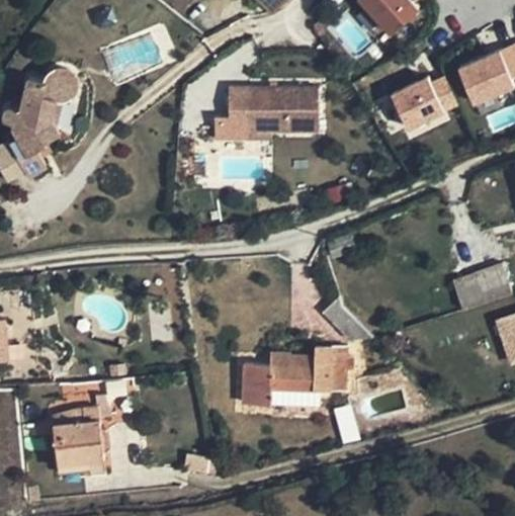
[(255,0),(270,15),(285,0),(255,0)]
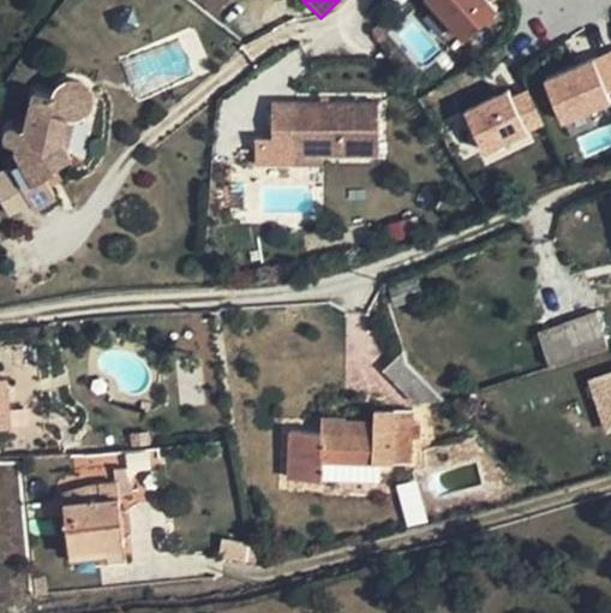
[(496,9),(487,0),(432,0),(463,36),(496,9)]
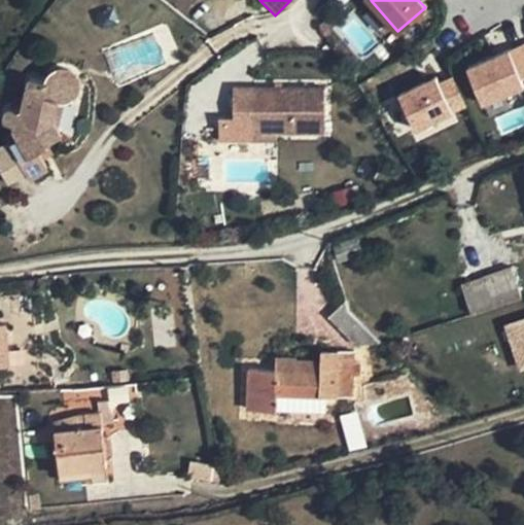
[(523,85),(523,79),(513,49),(472,66),(485,101),(523,85)]
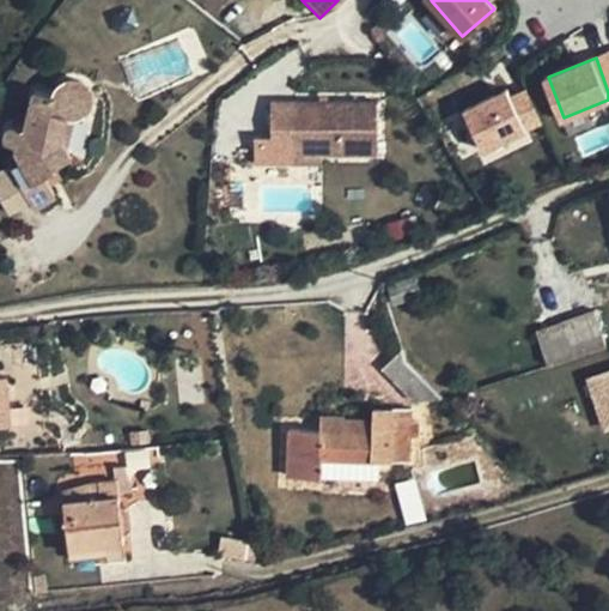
[(7,168),(31,211),(55,198),(42,179),(54,173),(53,169),(69,159),(60,143),(65,119),(73,119),(74,119),(78,118),(81,115),(84,114),(86,112),(87,107),(89,102),(89,98),(87,94),(86,91),(84,86),(81,85),(77,83),(73,82),(69,80),(66,82),(62,83),(59,85),(56,88),(54,91),(52,95),(32,91),(23,129),(10,126),(8,127),(6,128),(4,131),(2,135),(2,138),(2,140),(5,145),(14,147),(13,151),(19,161),(7,168)]
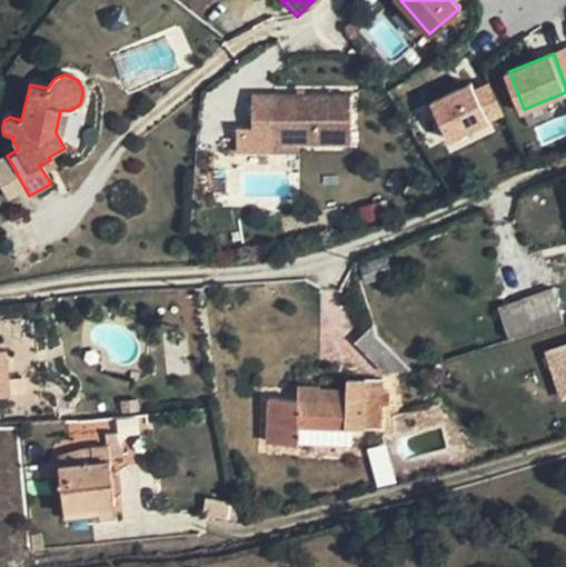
[(448,138),(502,112),(488,83),(473,91),(469,83),(430,102),(448,138)]
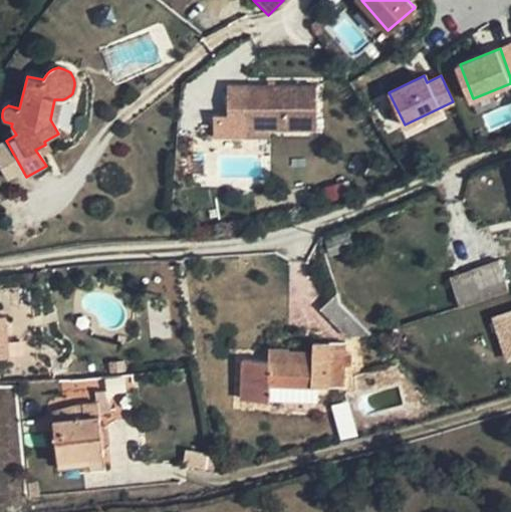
[(315,87),(247,85),(246,124),(268,124),(267,130),(315,131),(315,87)]
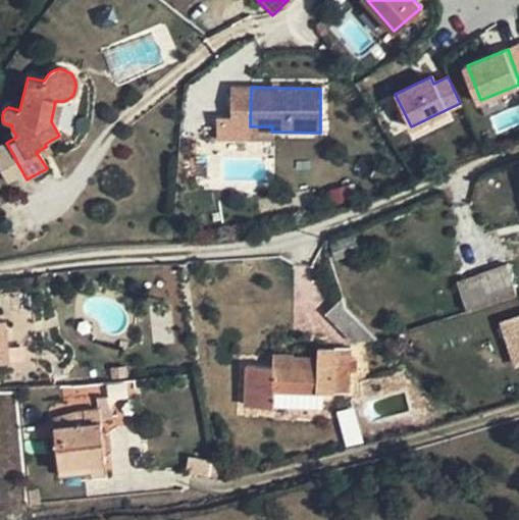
[(272,126),(250,126),(250,140),(271,140),(271,132),(272,126)]
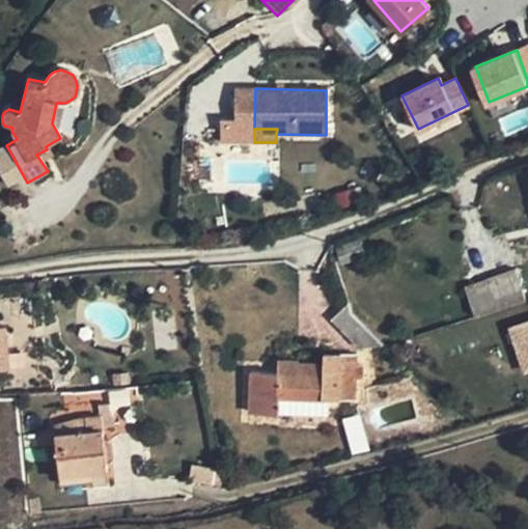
[(27,183),(6,145),(0,148),(0,160),(16,189),(27,183)]
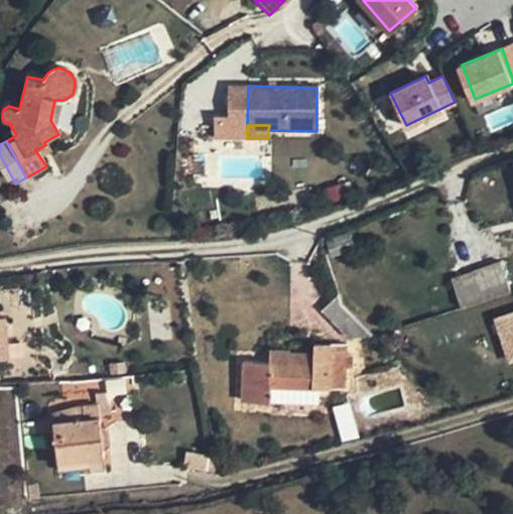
[(473,272),(483,302),(509,294),(499,263),(473,272)]
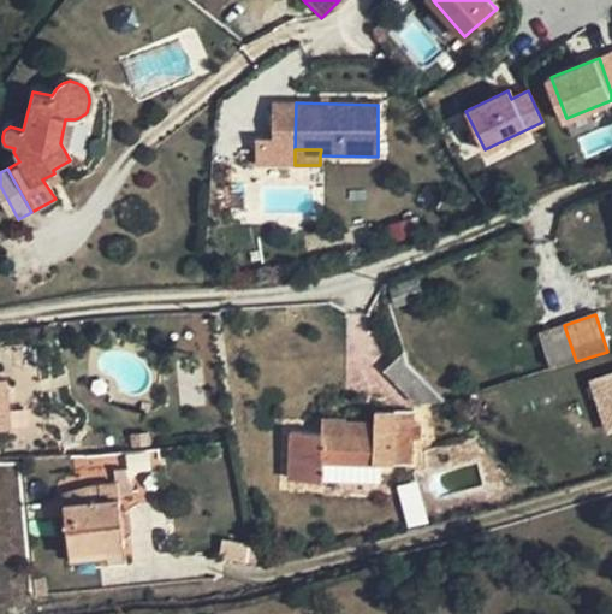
[(536,334),(550,370),(576,361),(564,325),(536,334)]
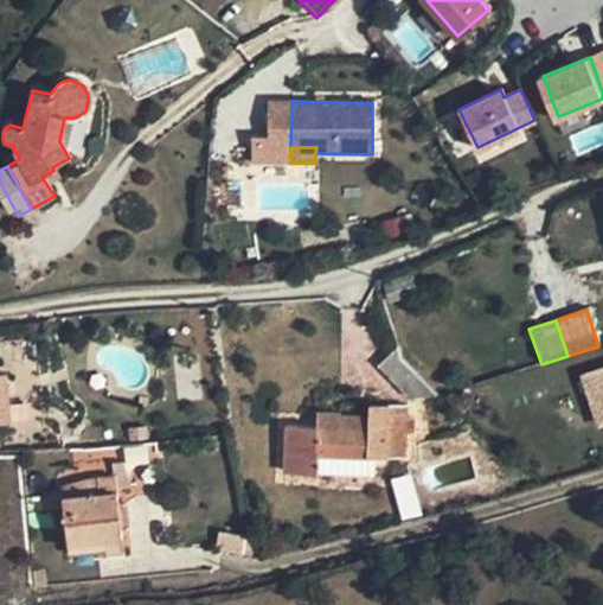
[(374,368),(406,401),(436,397),(390,351),(374,368)]
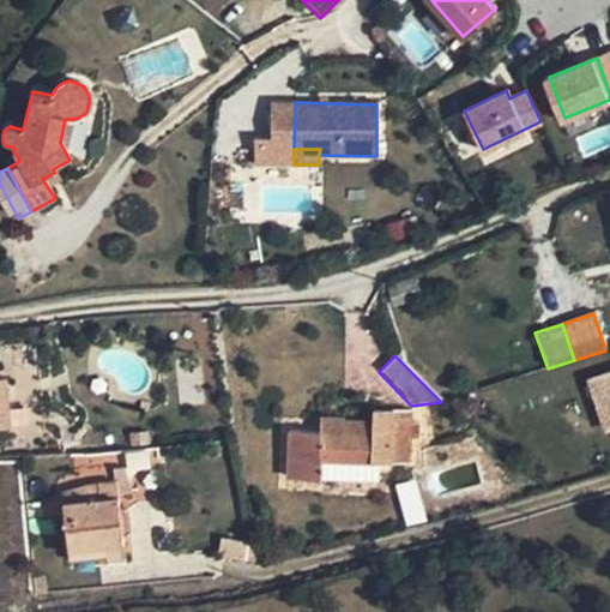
[(609,372),(581,382),(599,437),(609,433),(609,372)]
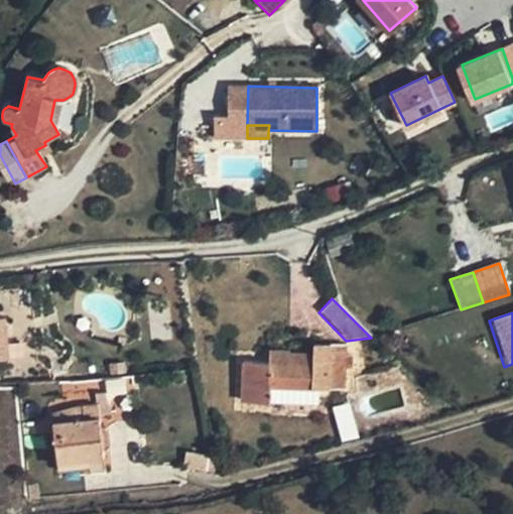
[(269,389),(316,390),(342,392),(345,346),(312,344),(312,354),(267,352),(267,364),(241,363),(240,403),(268,403),(269,389)]
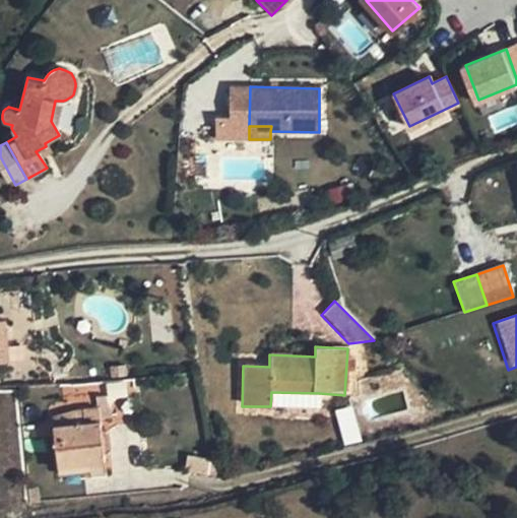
[(271,392),(270,406),(318,408),(319,393),(271,392)]
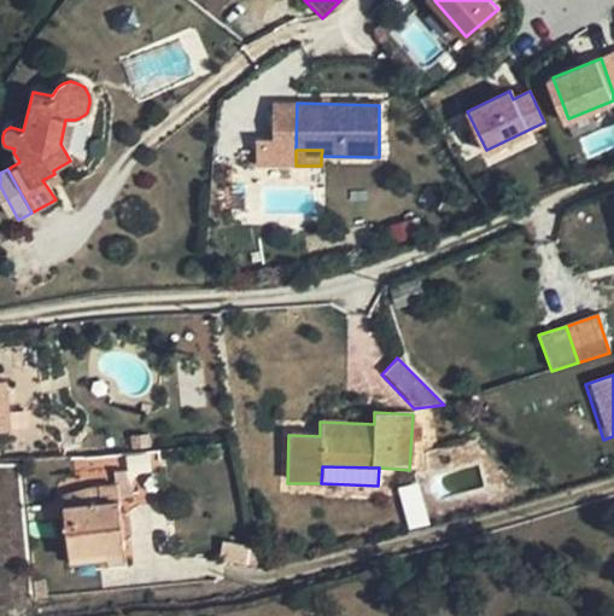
[(116,486),(116,494),(132,492),(124,471),(113,471),(116,486)]
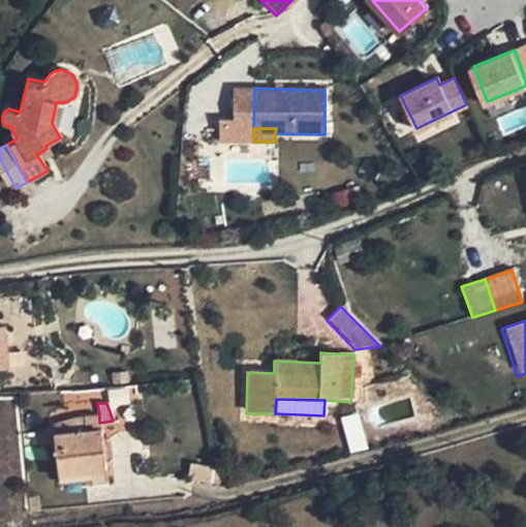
[(53,433),(57,476),(104,470),(99,423),(99,415),(83,416),(85,430),(53,433)]
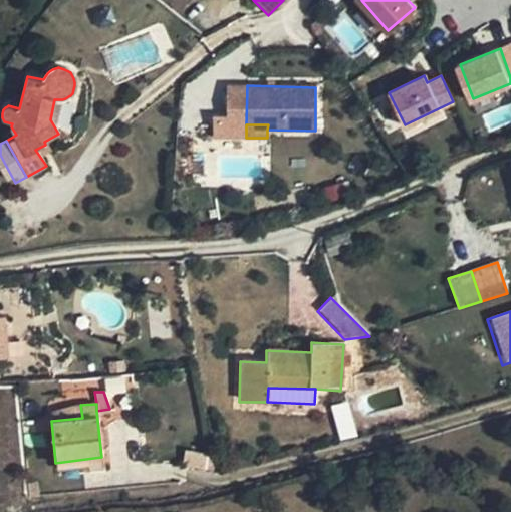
[(82,418),(80,405),(72,406),(50,413),(51,421),(82,418)]
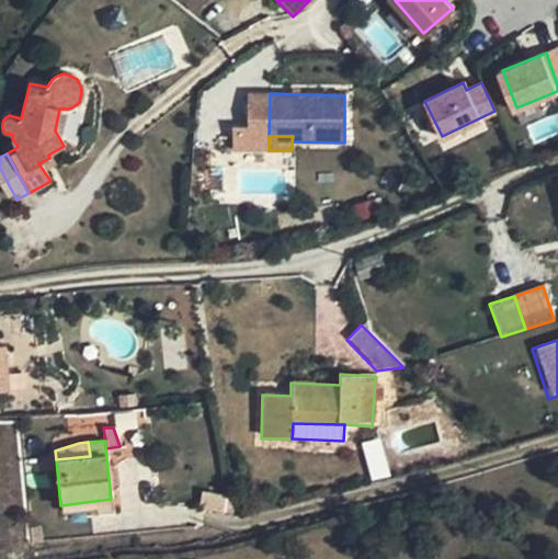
[(224,497),(207,493),(204,510),(221,513),(224,497)]
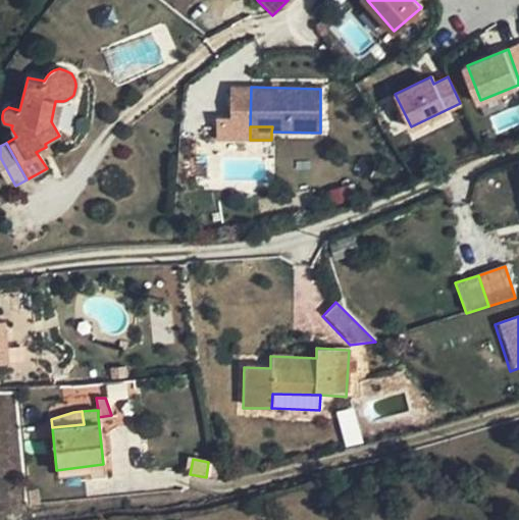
[(103,464),(56,470),(57,478),(104,472),(103,464)]
